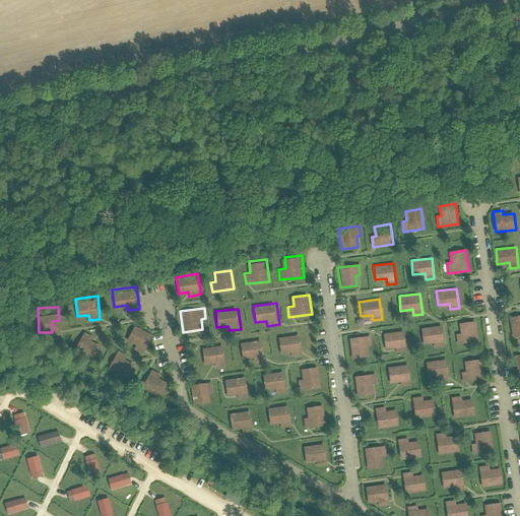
[(519,317),(507,319),(510,339),(519,337),(519,317)]
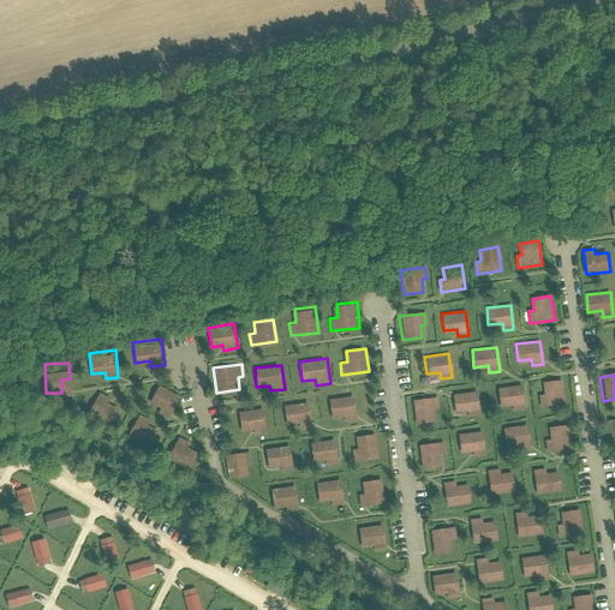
[(160,381),(150,400),(162,405),(159,411),(172,418),(184,394),(160,381)]
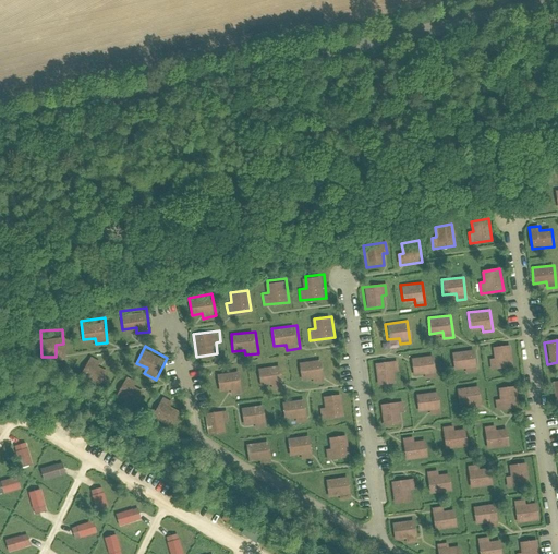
[(514,366),(510,346),(494,348),(495,359),(490,360),(493,370),(514,366)]
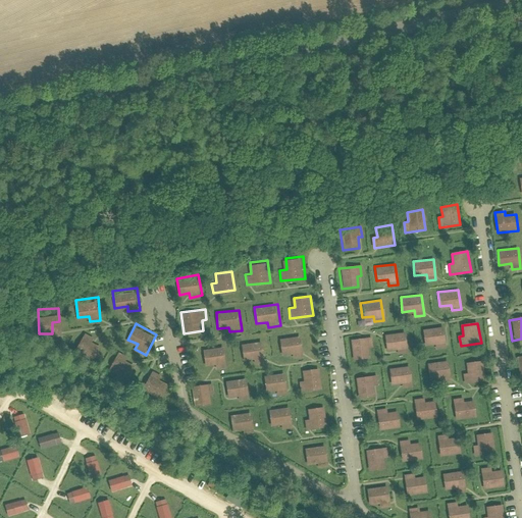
[(442,326),(422,328),(424,343),(435,342),(436,348),(446,347),(442,326)]
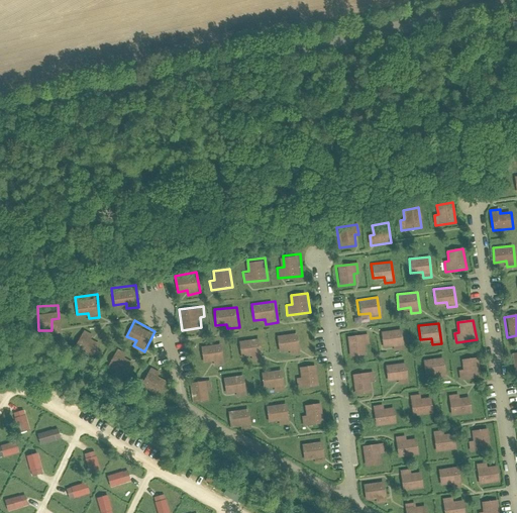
[(93,330),(84,324),(73,344),(94,356),(102,343),(90,335),(93,330)]
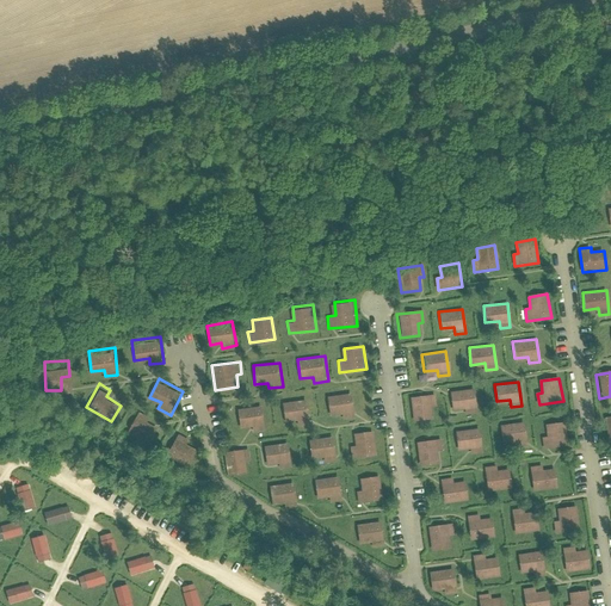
[(474,388),(450,390),(452,407),(466,406),(467,413),(477,412),(474,388)]
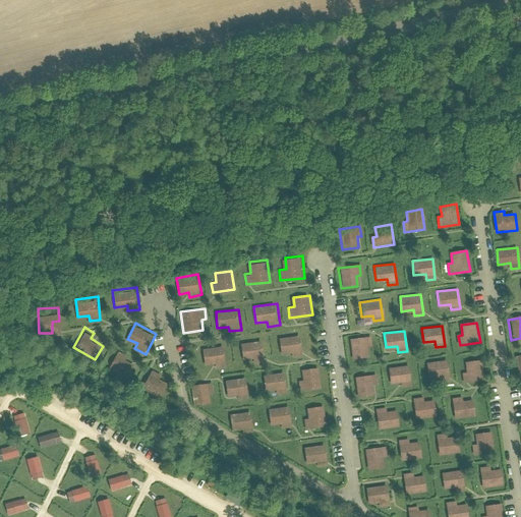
[(302,335),(279,338),(282,353),(292,352),(292,356),(304,355),(302,335)]
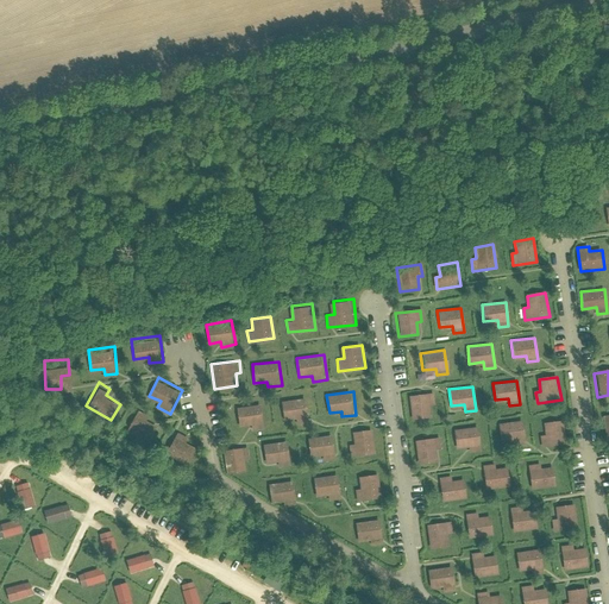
[(431,394),(407,397),(410,420),(429,417),(428,406),(433,404),(431,394)]
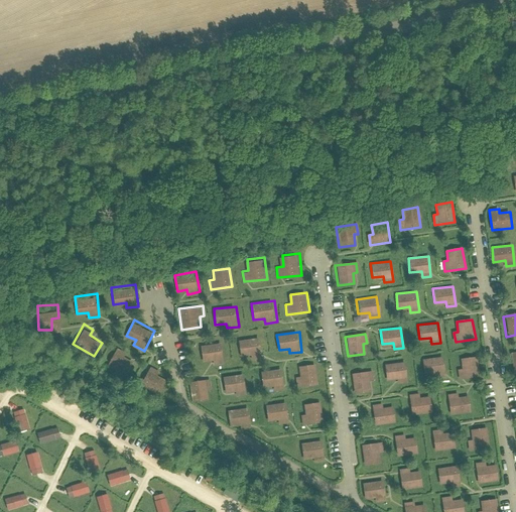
[(260,337),(238,340),(241,356),(251,355),(252,358),(263,356),(260,337)]
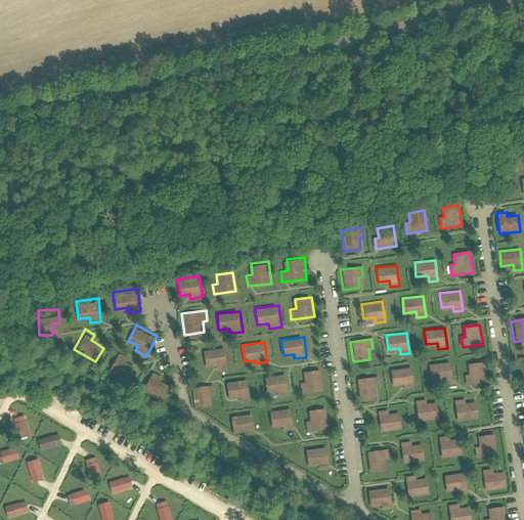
[(128,353),(117,347),(105,367),(128,380),(135,367),(124,361),(128,353)]
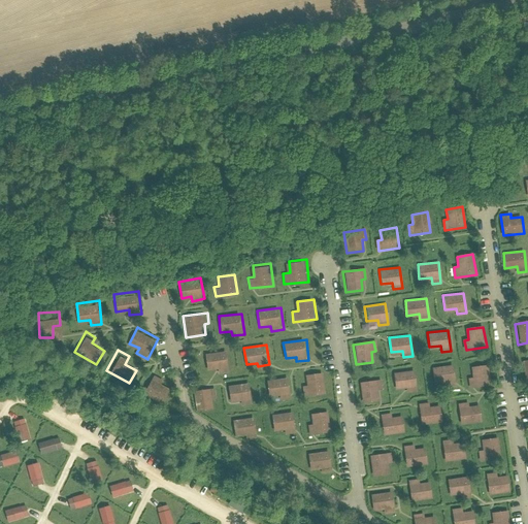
[(227,350),(205,352),(206,368),(218,367),(219,371),(229,370),(227,350)]
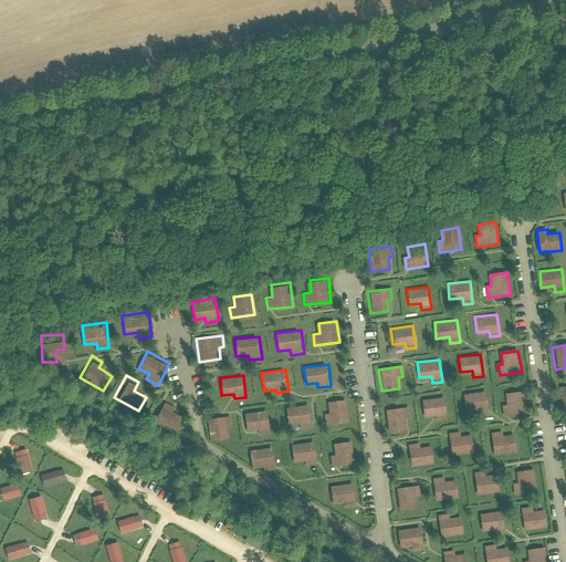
[(484,389),(462,393),(464,408),(477,407),(478,413),(488,412),(484,389)]
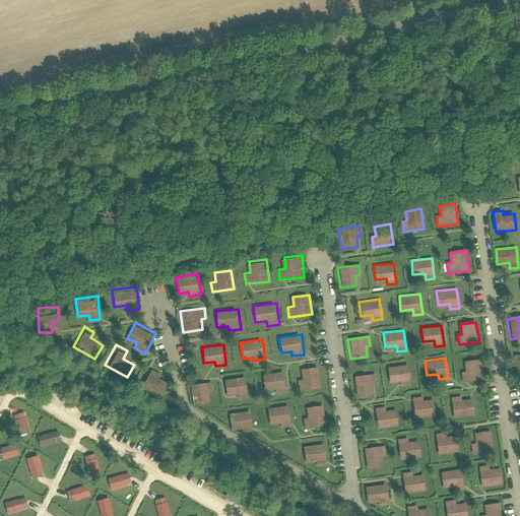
[(483,379),(479,359),(464,362),(465,372),(461,372),(463,382),(483,379)]
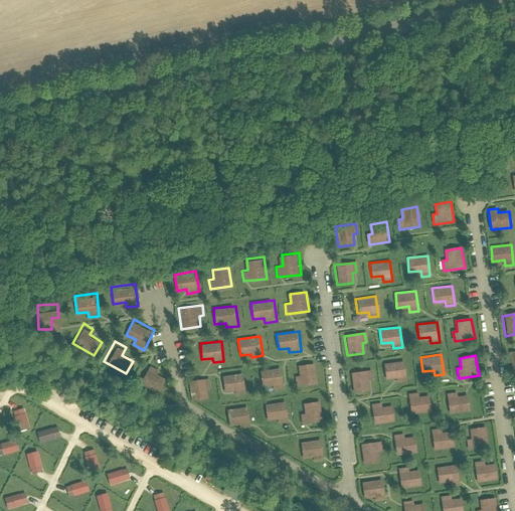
[(161,366),(151,360),(139,381),(160,393),(168,379),(157,373),(161,366)]
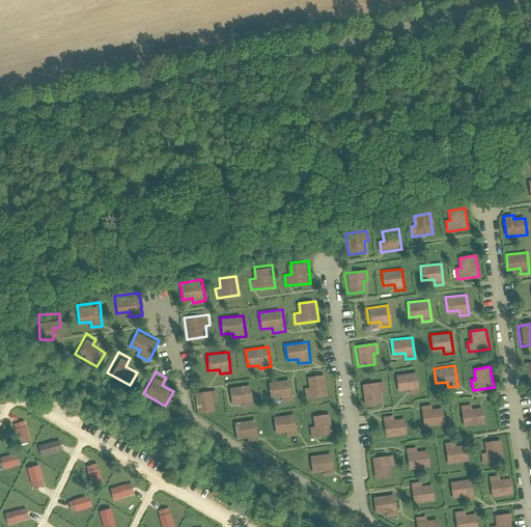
[(416,371),(395,373),(396,388),(409,387),(409,393),(418,392),(416,371)]
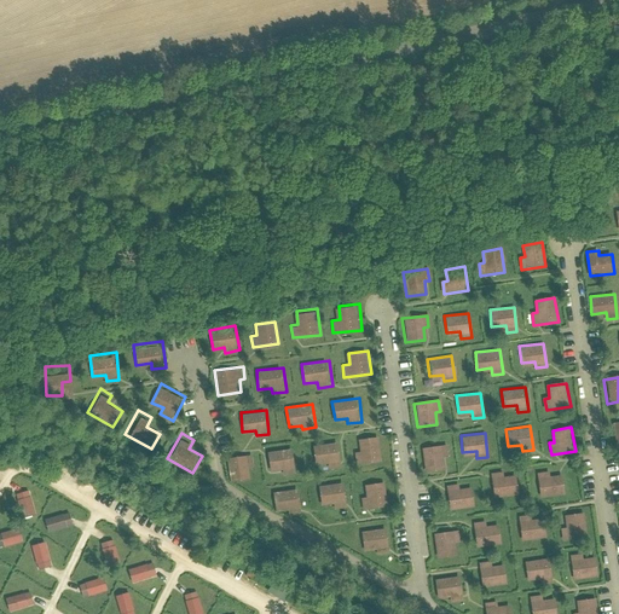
[(362,450),(354,451),(357,463),(385,459),(381,435),(360,439),(362,450)]
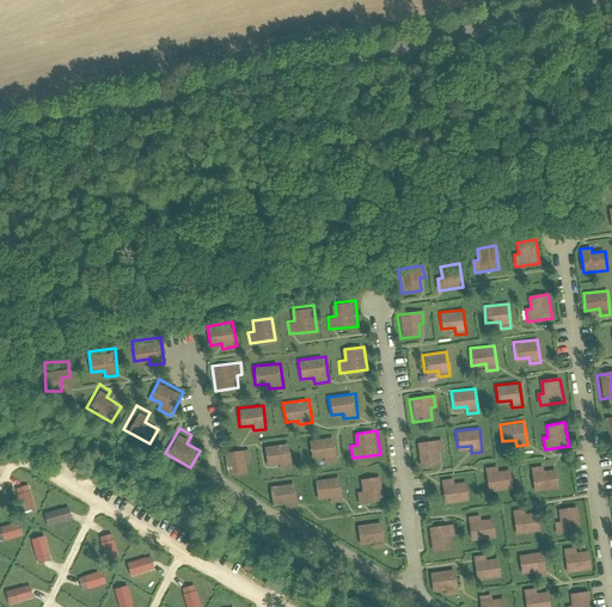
[(337,436),(311,440),(313,458),(324,457),(325,464),(340,461),(337,436)]
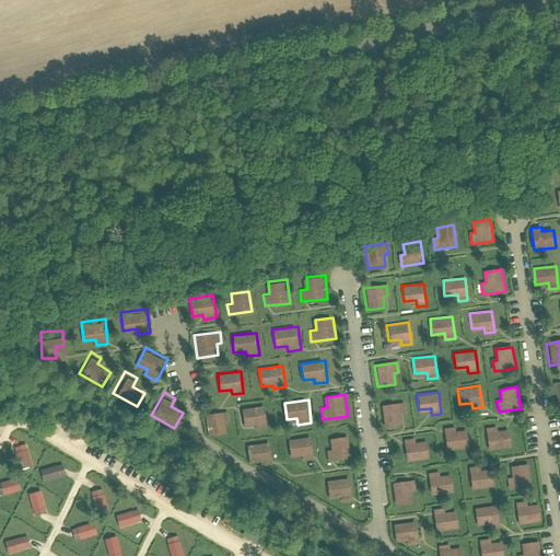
[(401,404),(380,407),(383,428),(400,426),(399,415),(404,415),(401,404)]
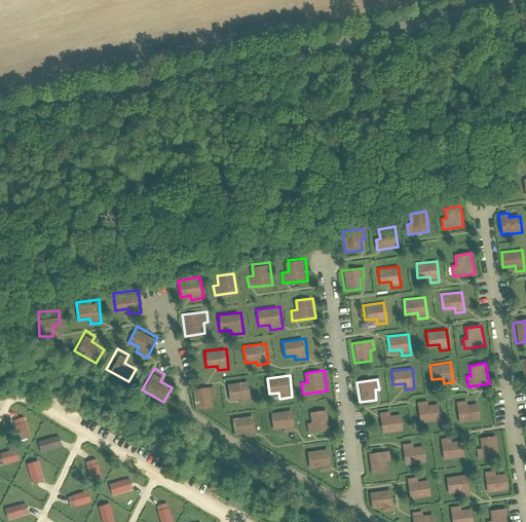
[(251,381),(228,383),(230,400),(241,399),(241,404),(253,403),(251,381)]
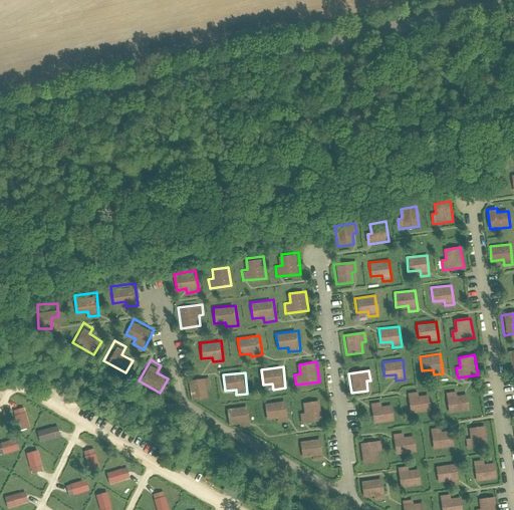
[(191,399),(209,398),(208,386),(212,386),(211,374),(189,376),(191,399)]
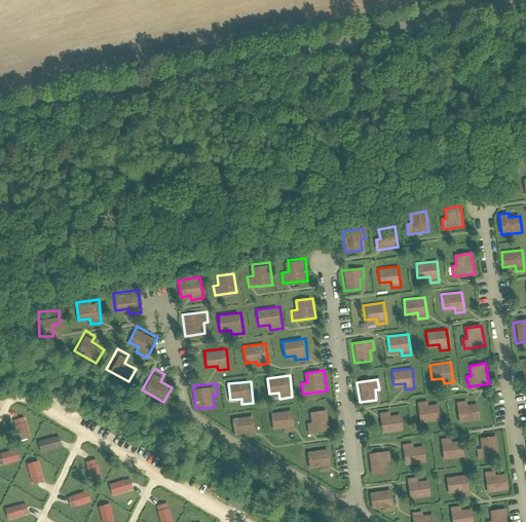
[(417,403),(420,423),(441,420),(439,405),(427,406),(427,402),(417,403)]
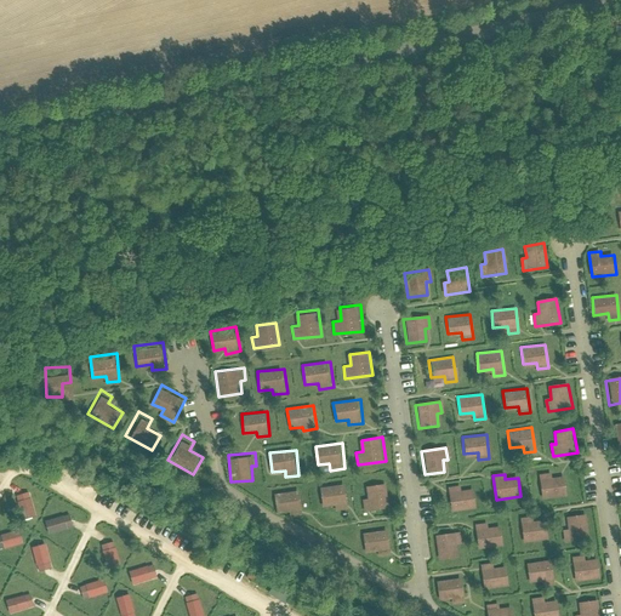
[(539,475),(542,500),(567,497),(564,478),(551,479),(551,474),(539,475)]
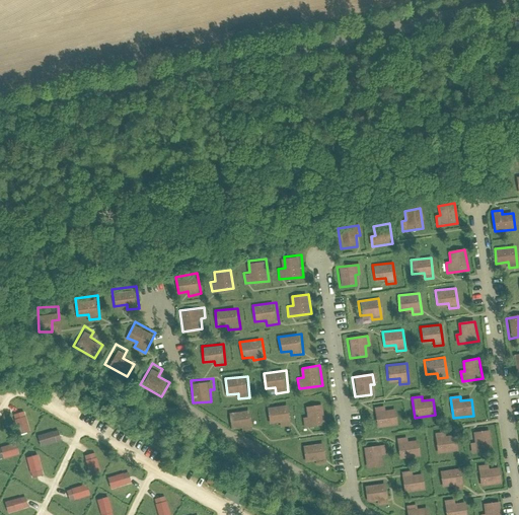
[(290,402),(268,407),(271,422),(280,420),(281,427),(294,425),(290,402)]
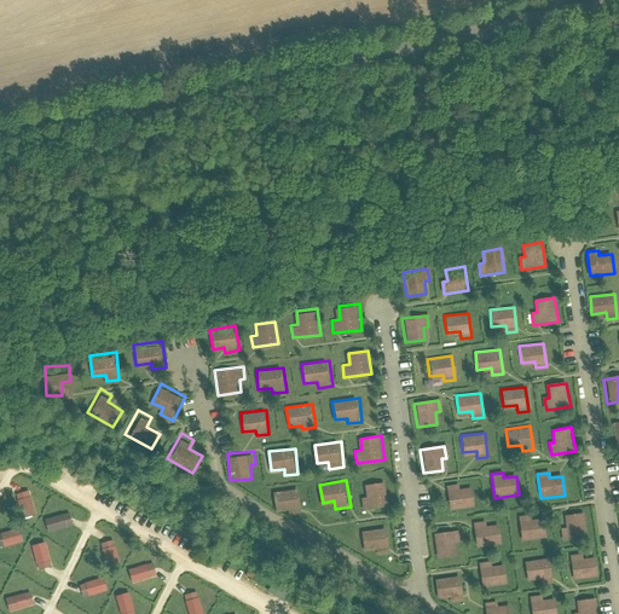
[(366,496),(360,496),(362,507),(366,507),(391,503),(388,480),(365,482),(366,496)]
